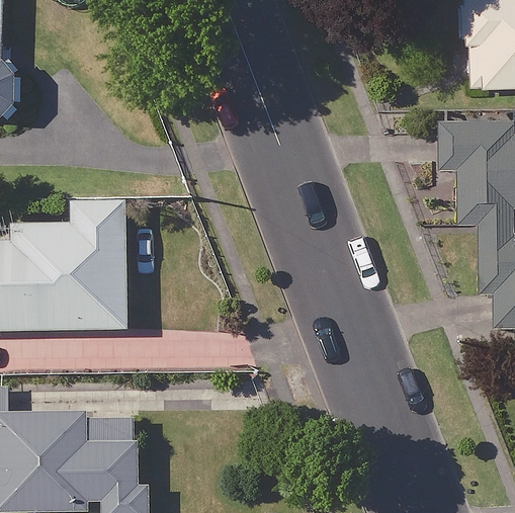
[(3,4),(3,0),(0,0),(0,119),(11,120),(12,70),(1,69),(3,4)]
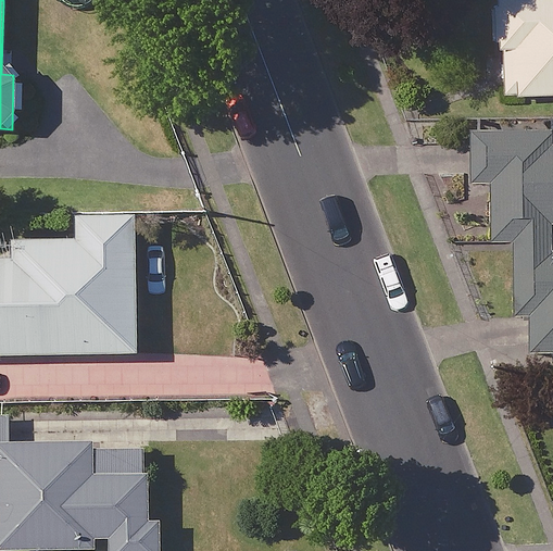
[(494,0),(492,97),(552,98),(552,0),(494,0)]
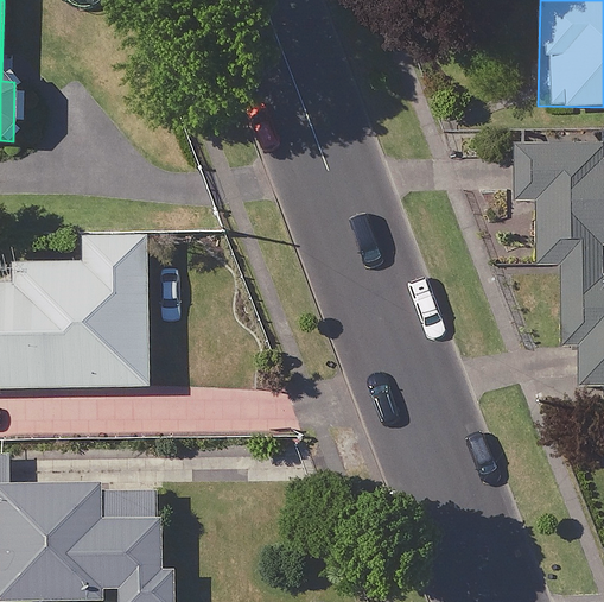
[(603,147),(520,146),(519,202),(544,202),(542,265),(567,265),(565,360),(579,360),(578,386),(603,386),(603,290),(601,290),(602,244),(603,244),(603,147)]
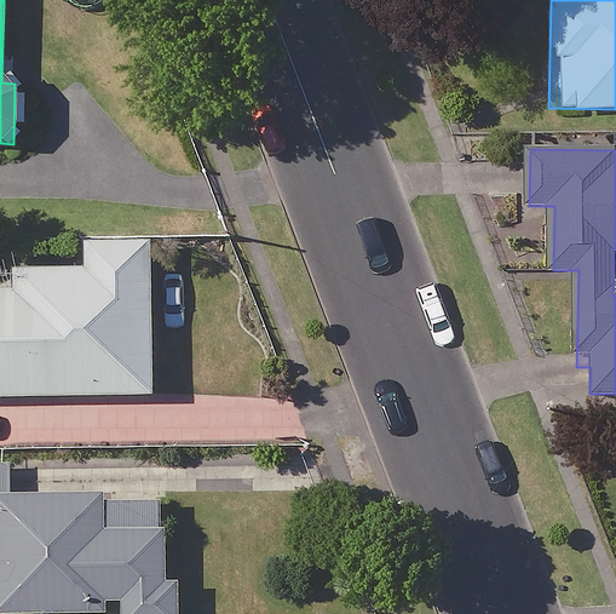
[(0,395),(153,394),(150,239),(86,240),(86,270),(0,270),(0,395)]
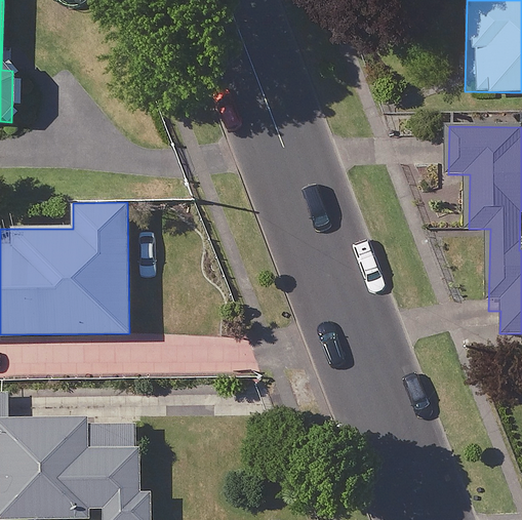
[(7,426),(6,393),(0,393),(0,519),(107,518),(106,519),(146,519),(145,423),(7,426)]
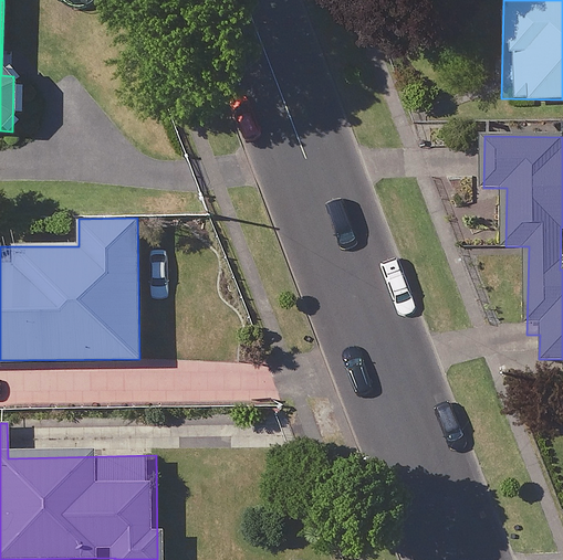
All buildings are outlined.
